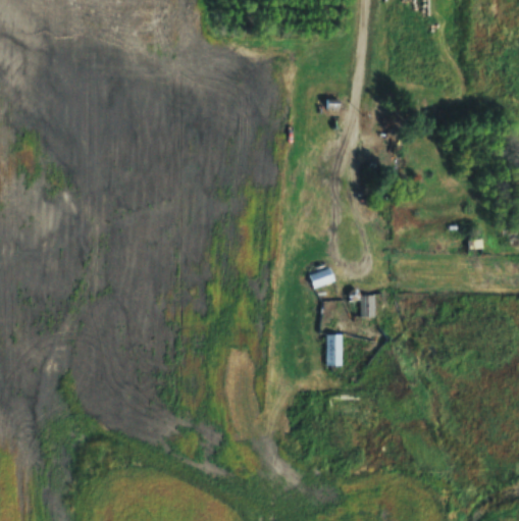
[(310,275),(314,289),(335,281),(331,268),(310,275)]
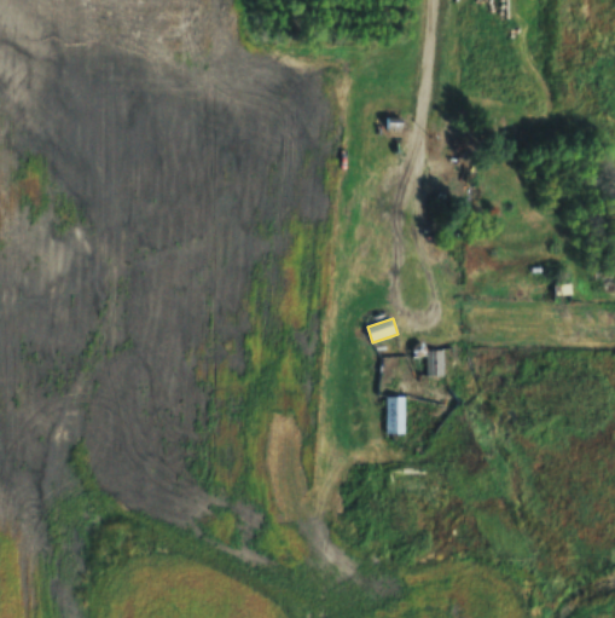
[(441,351),(427,353),(431,376),(446,374),(441,351)]
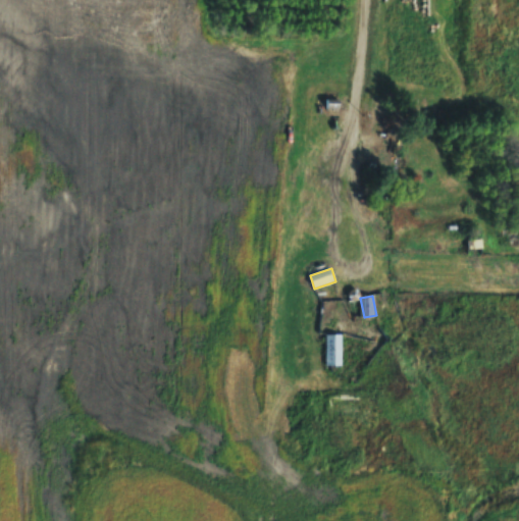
[(306,297),(306,312),(325,312),(325,297),(306,297)]
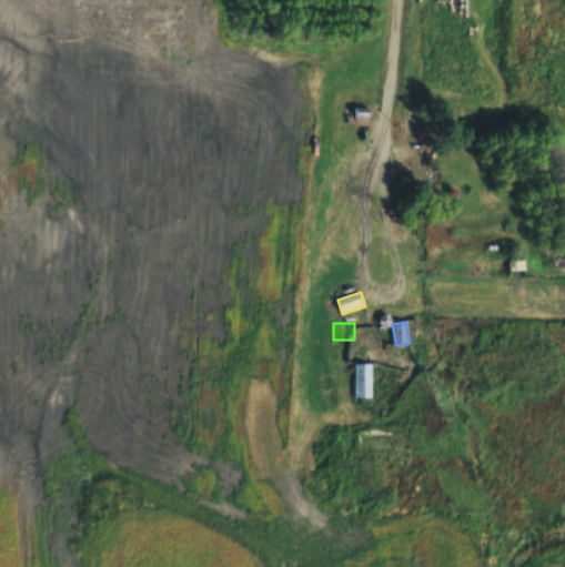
[(346,364),(346,344),(333,344),(333,364),(346,364)]
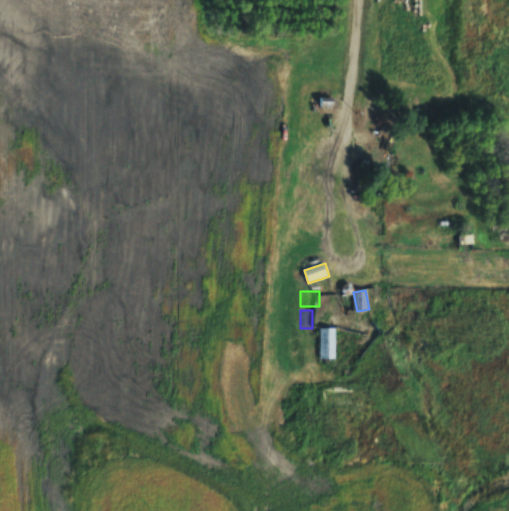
[(336,359),(336,328),(321,328),(322,359),(336,359)]
